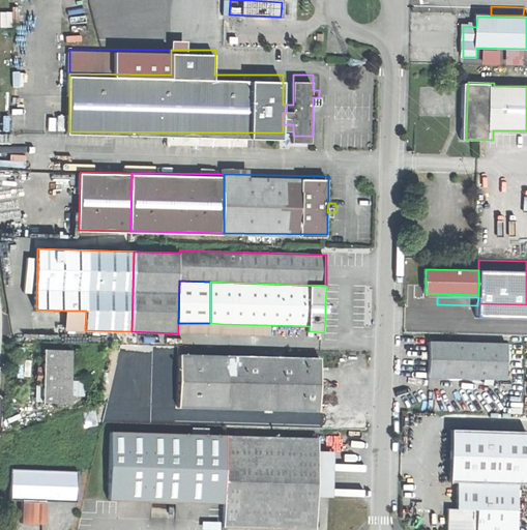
[(86,311),(65,311),(64,329),(85,330),(86,311)]
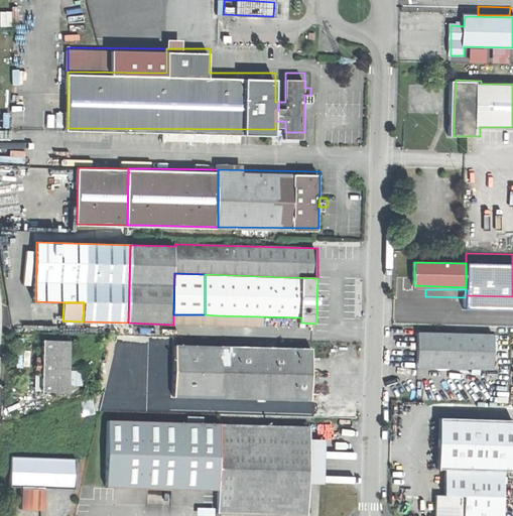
[(204,325),(205,314),(173,314),(173,325),(204,325)]
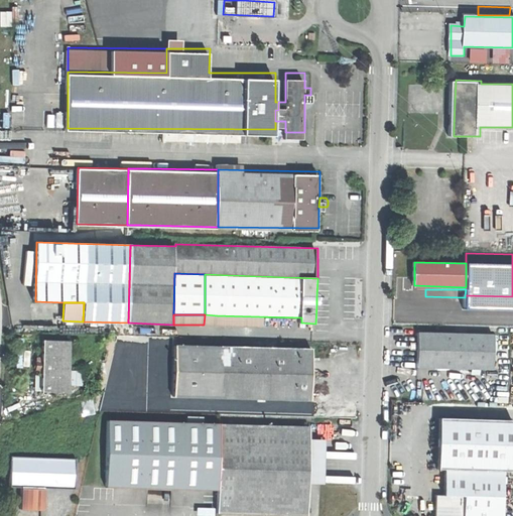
[(217,315),(205,314),(204,325),(217,326),(217,315)]
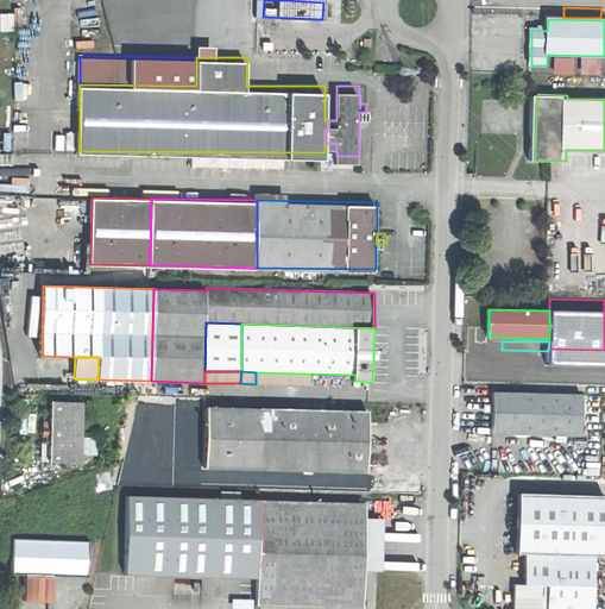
[(313,374),(256,372),(256,384),(313,385),(313,374)]
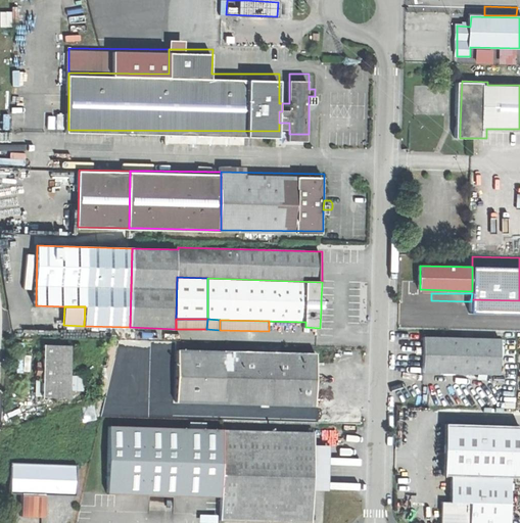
[(503,339),(424,337),(424,353),(424,373),(502,376),(503,339)]
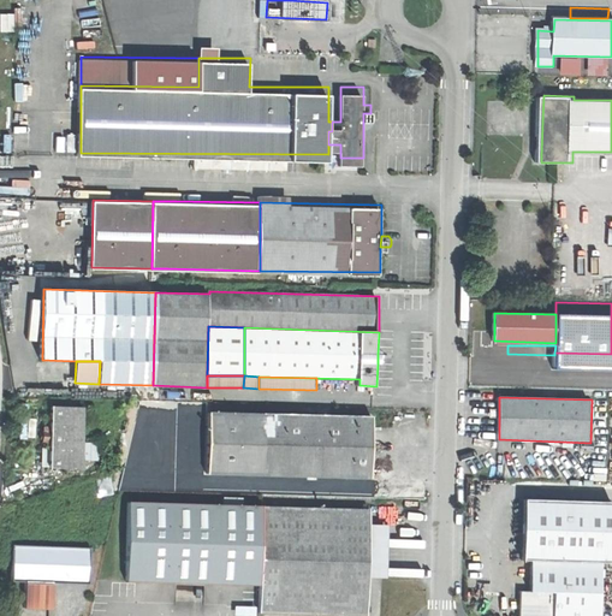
[(54,450),(53,465),(84,466),(85,457),(85,439),(87,404),(55,403),(54,431),(48,430),(48,450),(54,450)]
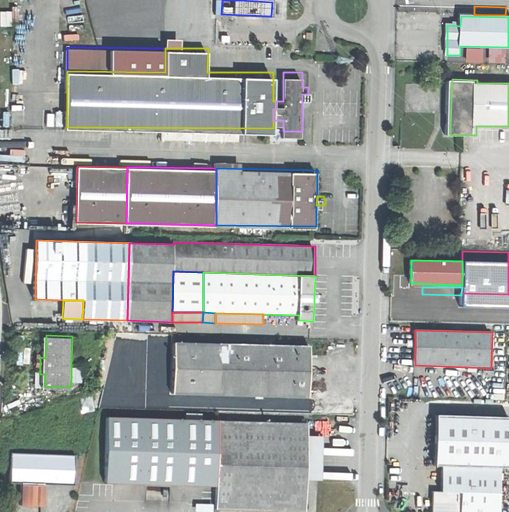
[(183,395),(184,344),(175,343),(173,395),(183,395)]
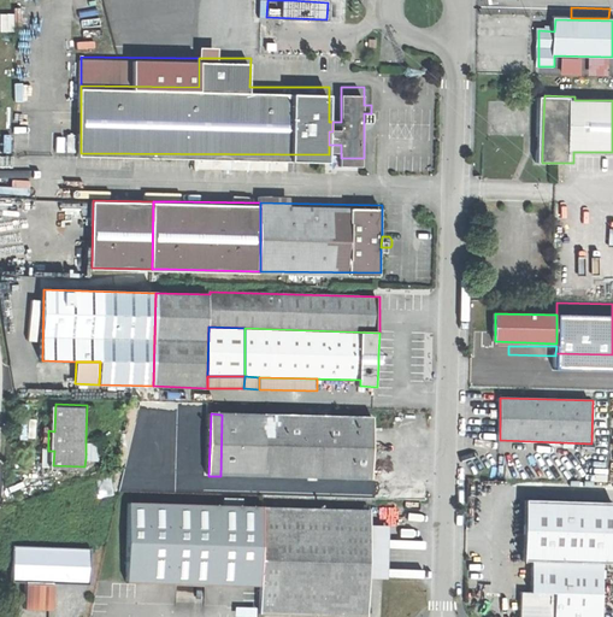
[(265,416),(222,415),(220,476),(264,477),(265,416)]
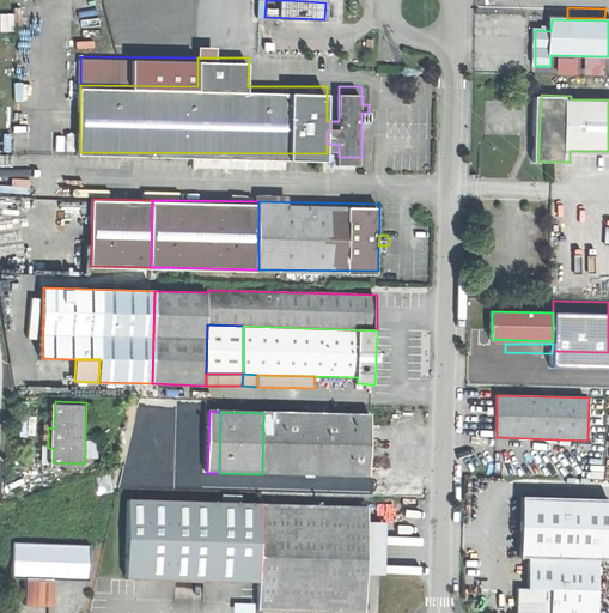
[(262,474),(371,477),(371,474),(372,443),(372,425),(372,416),(263,413),(262,474)]
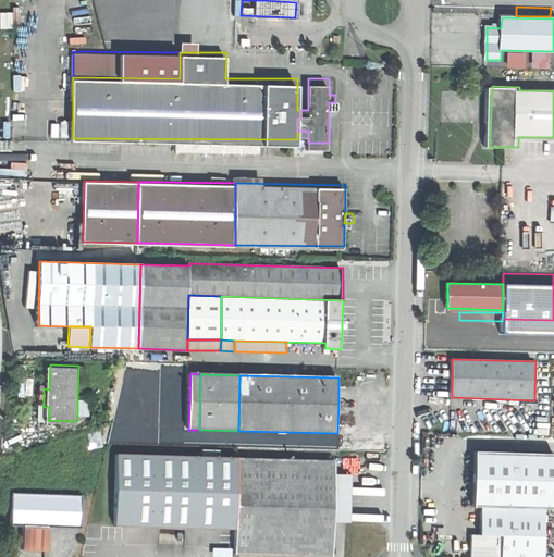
[(77,397),(77,413),(94,413),(94,398),(77,397)]
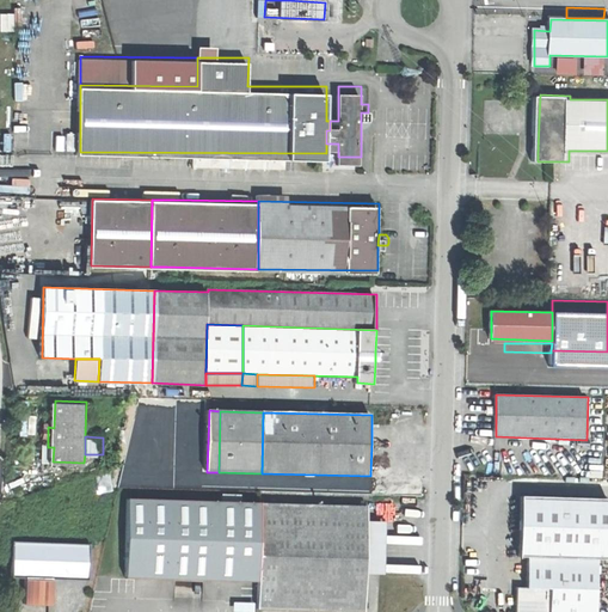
[(529,588),(553,589),(554,558),(600,560),(607,560),(607,500),(522,497),(522,533),(521,557),(529,557),(529,588)]
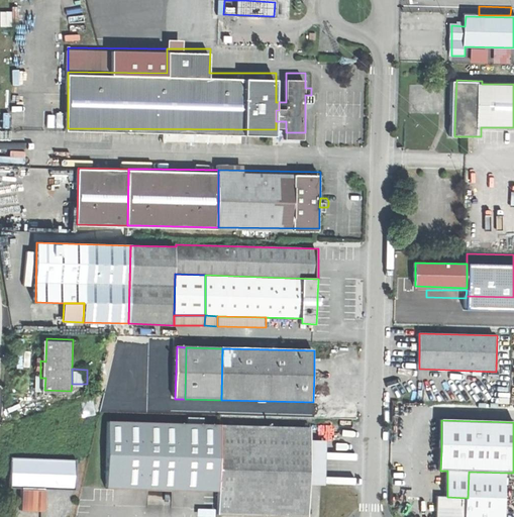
[(219,491),(222,425),(205,424),(189,424),(134,422),(109,421),(106,488),(161,489),(219,491)]
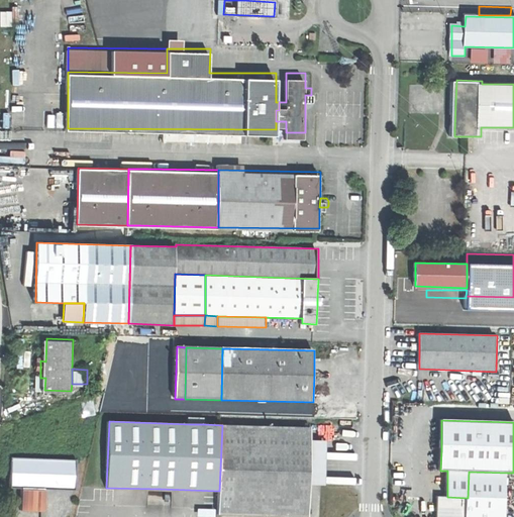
[(312,428),(222,425),(219,491),(219,514),(280,516),(309,516),(311,461),(312,428)]
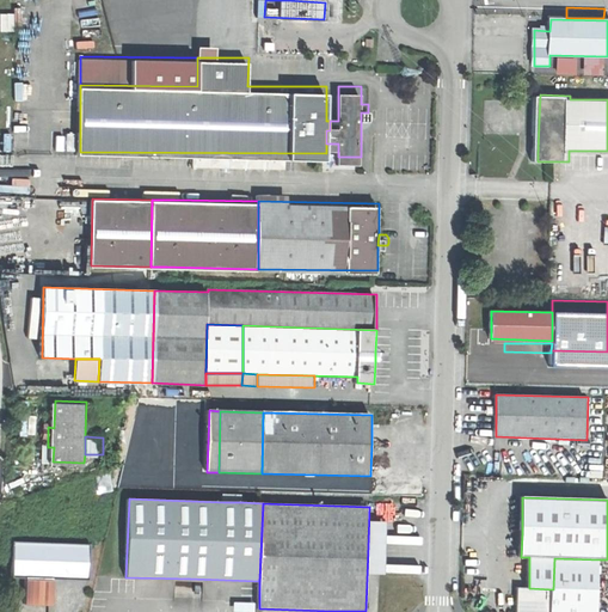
[(386,521),(368,521),(367,576),(385,576),(386,521)]
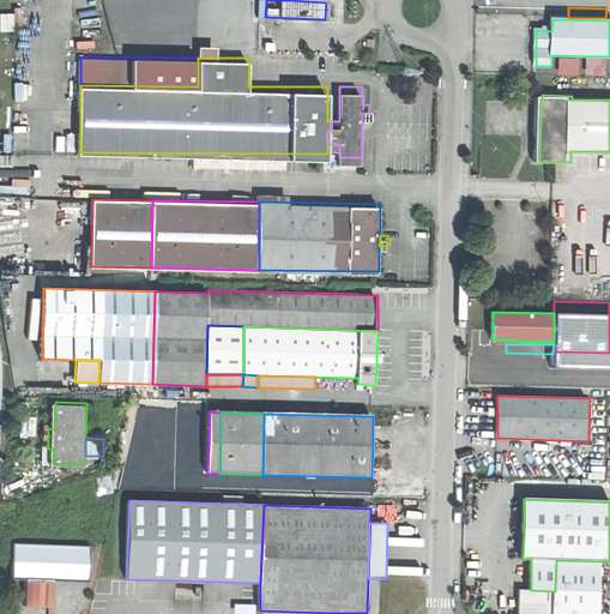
[(92,546),(16,543),(14,579),(28,579),(54,581),(91,582),(92,546)]
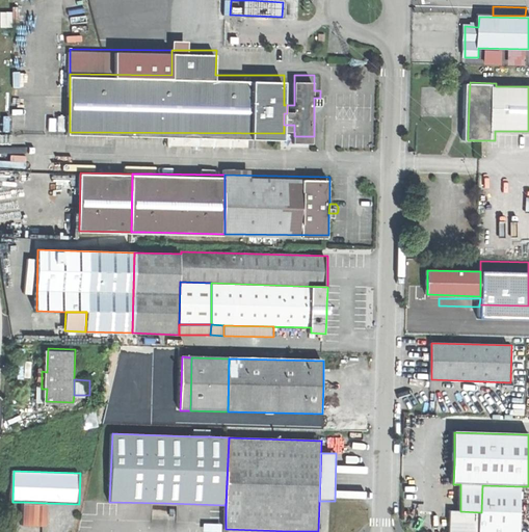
[(481,512),(480,531),(520,531),(522,486),(482,485),(481,512)]
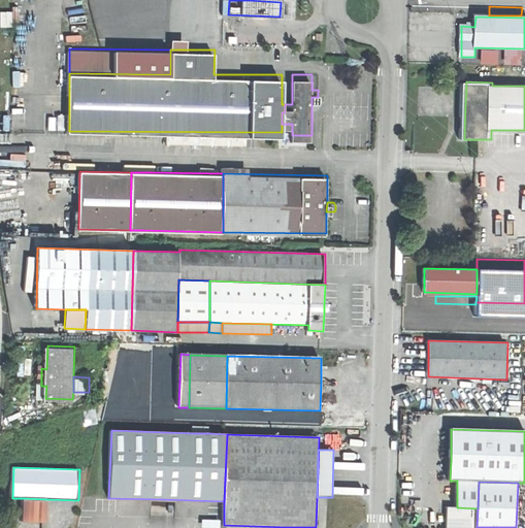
[(46,499),(24,498),(23,521),(34,522),(45,522),(46,499)]
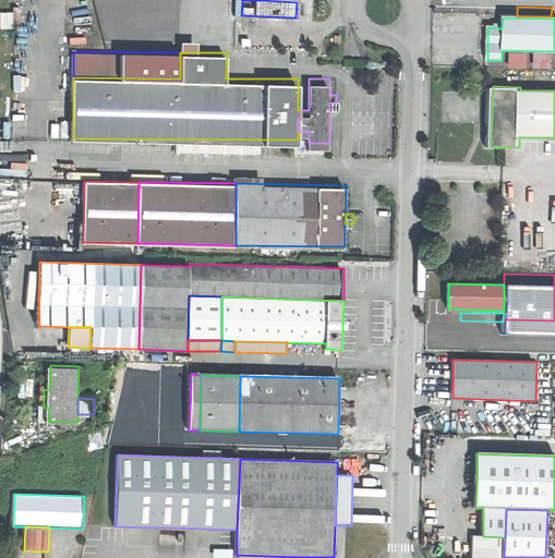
[(472,557),(504,557),(505,537),(483,536),(474,536),(472,557)]
